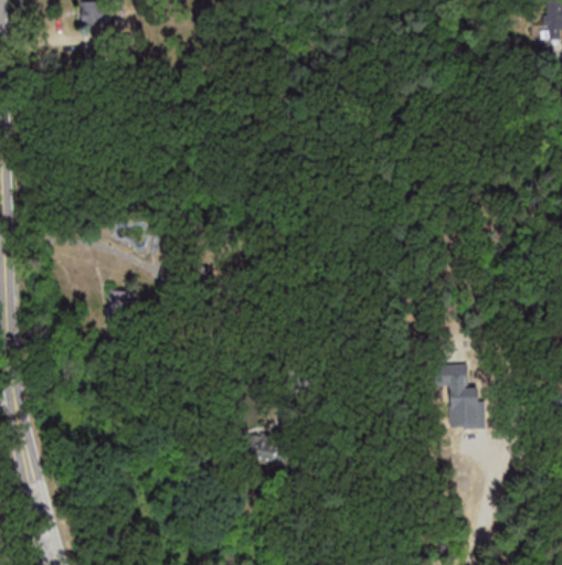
[(561,0),(540,0),(540,40),(561,39),(561,0)]
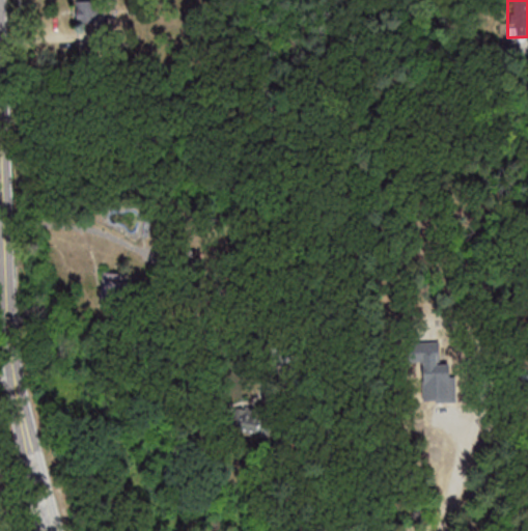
[(74,2),(74,23),(102,23),(102,2),(74,2)]
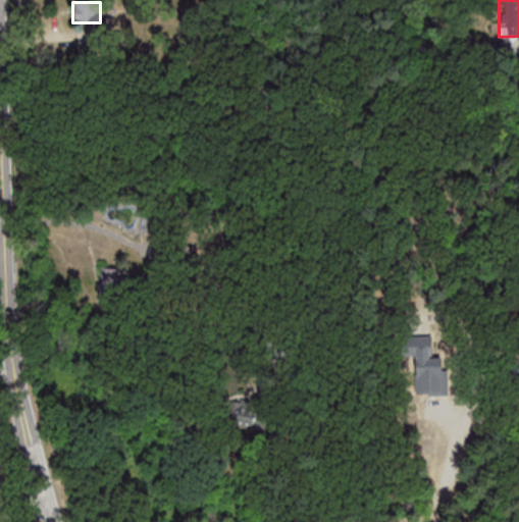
[(120,268),(97,268),(97,300),(120,300),(120,268)]
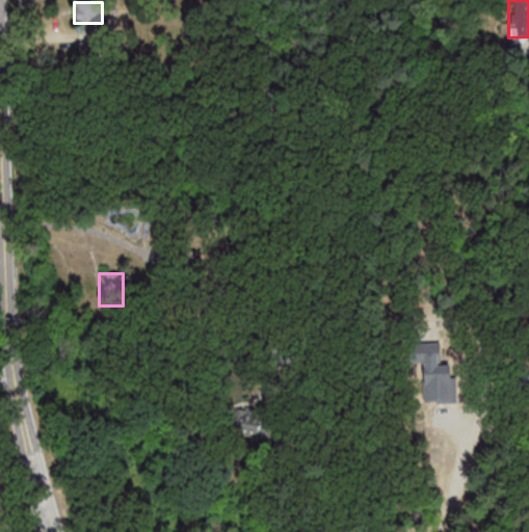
[(262,399),(231,399),(231,434),(262,434),(262,399)]
